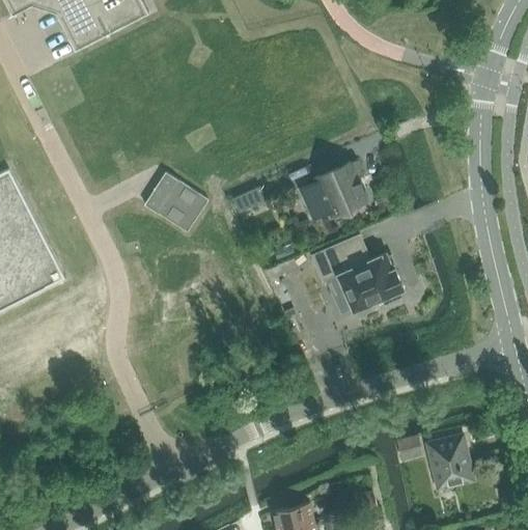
[(149,16),(141,0),(3,0),(11,15),(31,4),(55,12),(77,52),(149,16)]
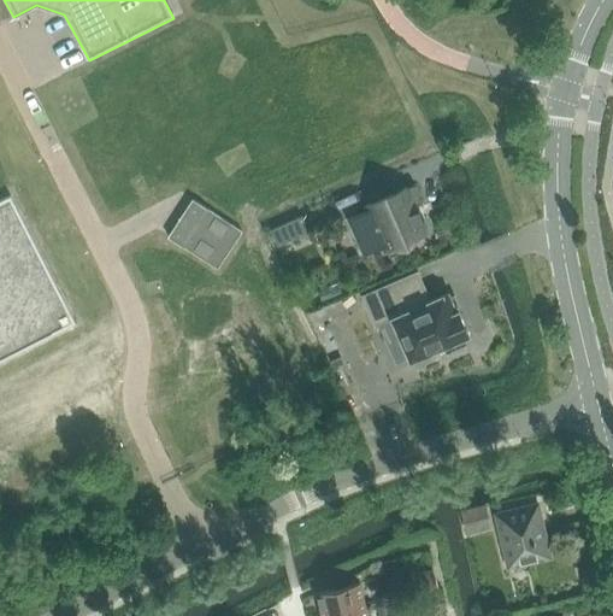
[(419,204),(411,186),(364,206),(366,212),(346,221),(360,253),(381,245),(385,258),(408,248),(405,241),(422,233),(418,223),(420,222),(420,220),(418,221),(414,212),(417,211),(416,210),(412,211),(411,207),(419,204)]
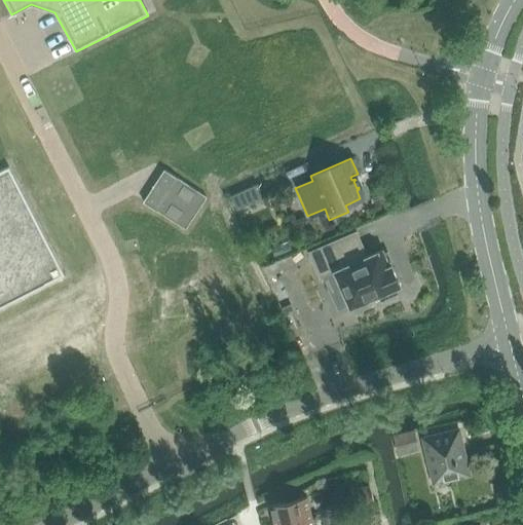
[(0,307),(61,276),(62,276),(6,167),(0,171),(0,307)]
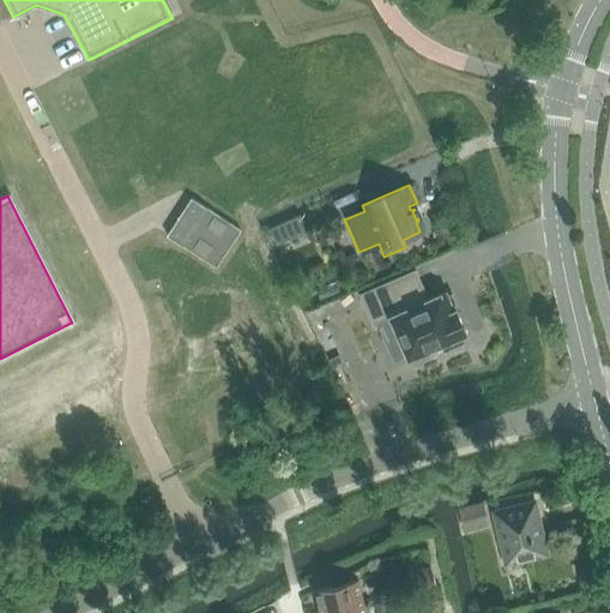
[(241,230),(192,197),(167,234),(216,268),(241,230)]
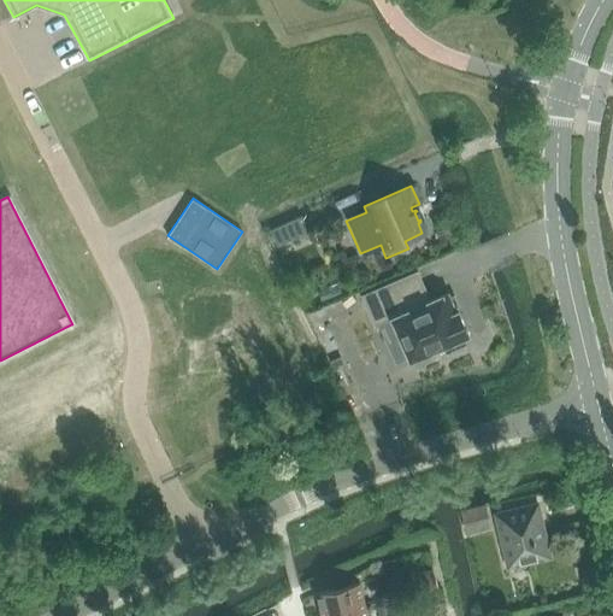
[(269,233),(273,246),(273,247),(306,234),(305,232),(305,233),(302,226),(299,220),(300,220),(299,217),(267,232),(267,233),(269,233)]
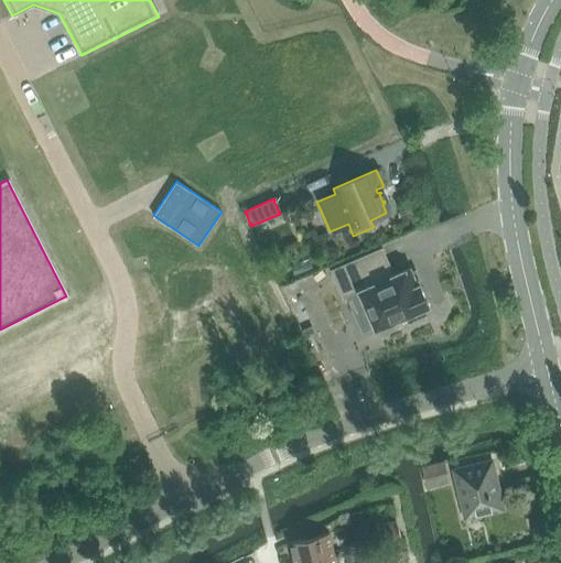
[(390,277),(379,249),(328,271),(341,300),(357,293),(373,329),(402,316),(406,325),(424,316),(421,309),(425,306),(417,287),(414,288),(407,270),(390,277)]
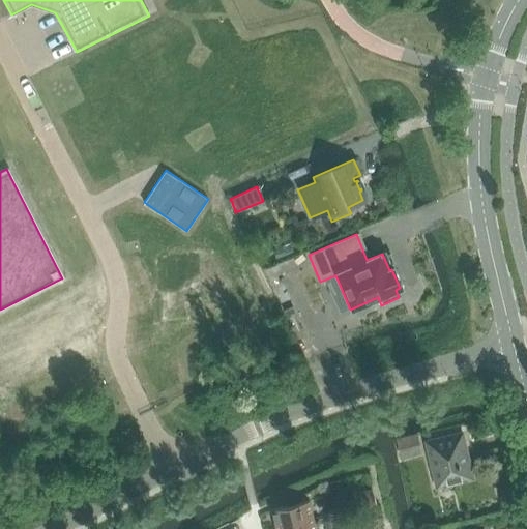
[(288,243),(270,251),(273,259),(291,252),(288,243)]
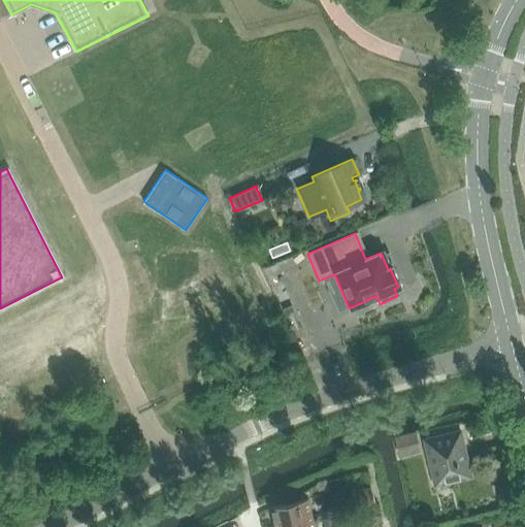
[(281,287),(272,291),(279,304),(287,301),(281,287)]
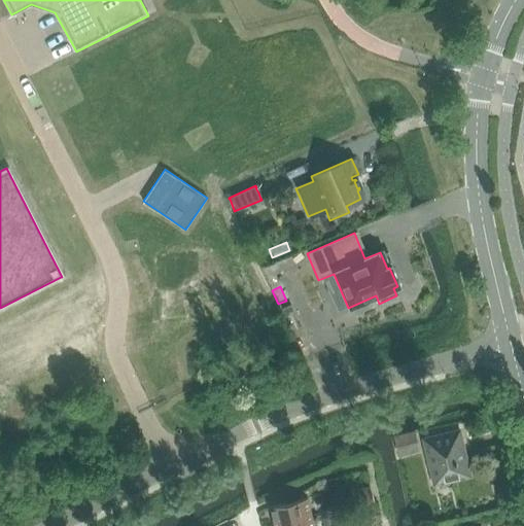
[(292,315),(283,319),(291,336),(301,331),(292,315)]
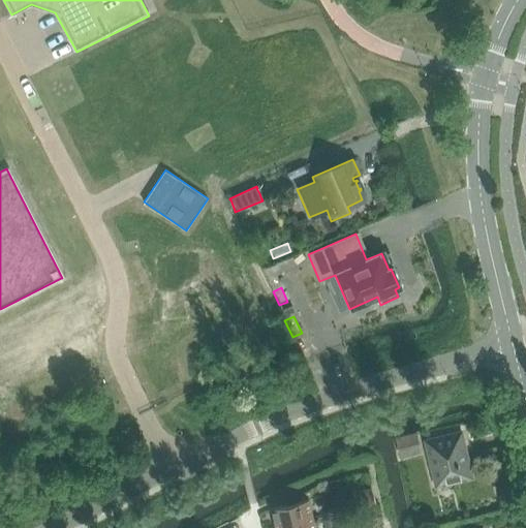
[(414,433),(393,438),(396,451),(418,445),(414,433)]
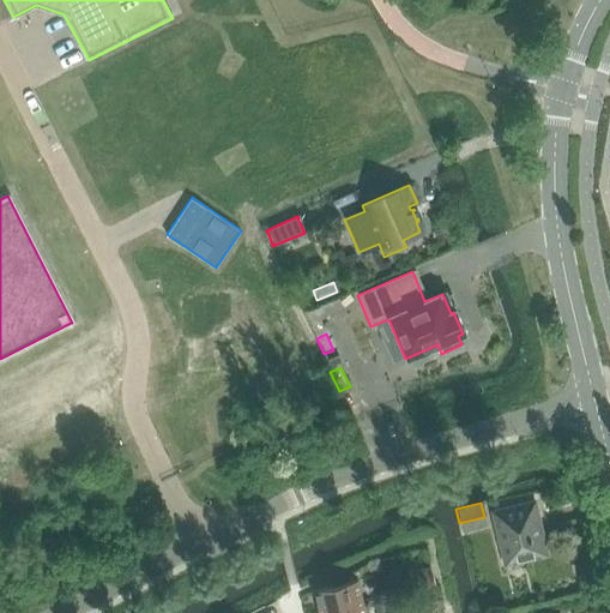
[(543,556),(531,504),(491,514),(503,564),(543,556)]
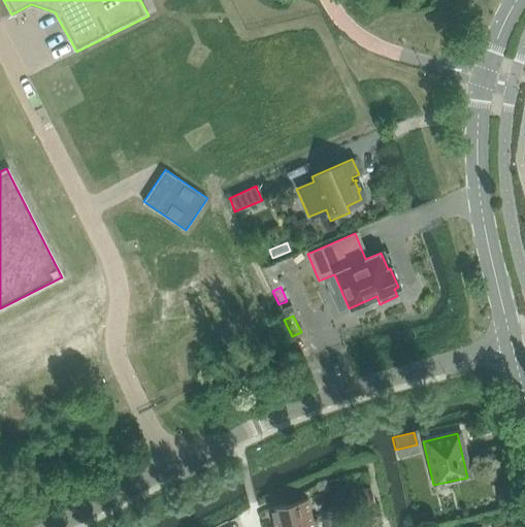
[(369,489),(355,492),(359,511),(373,507),(369,489)]
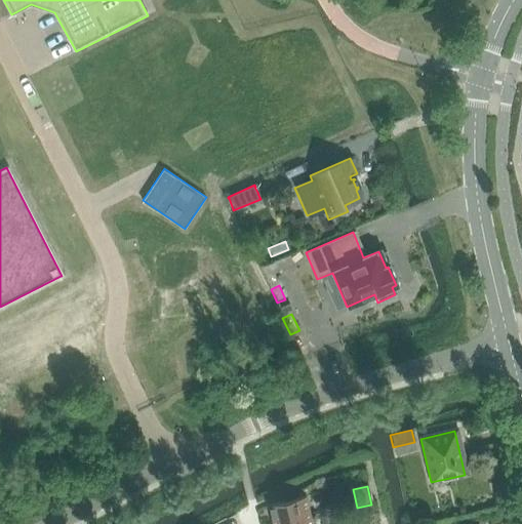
[(288,523),(309,519),(304,496),(267,506),(271,523),(288,523)]
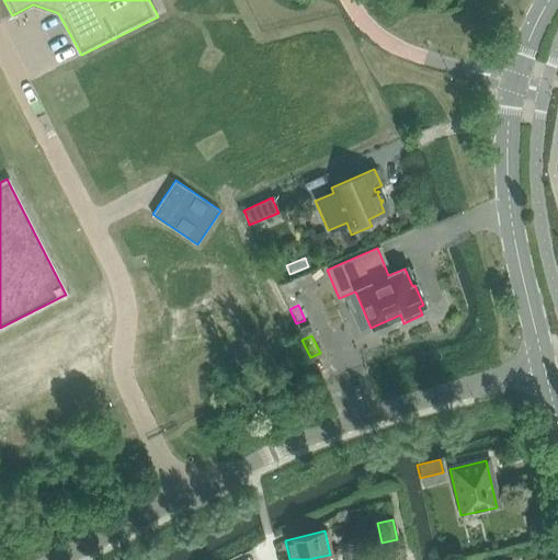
[(397,539),(389,541),(391,553),(400,551),(397,539)]
